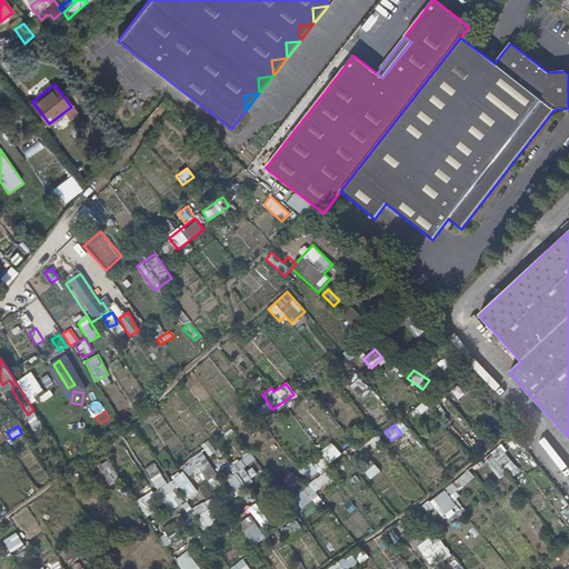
[(208,456),(215,452),(209,440),(201,445),(208,456)]
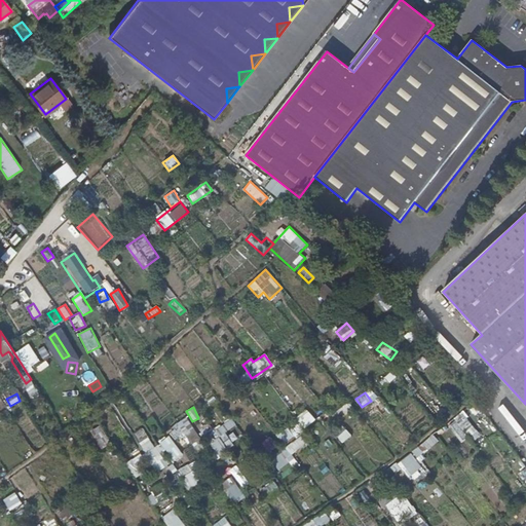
[(307,411),(300,414),(306,426),(313,422),(307,411)]
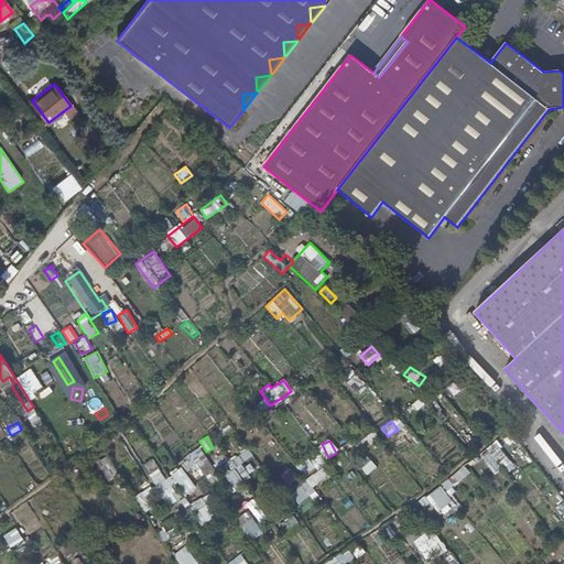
[(479,455),(495,475),(512,462),(498,442),(479,455)]
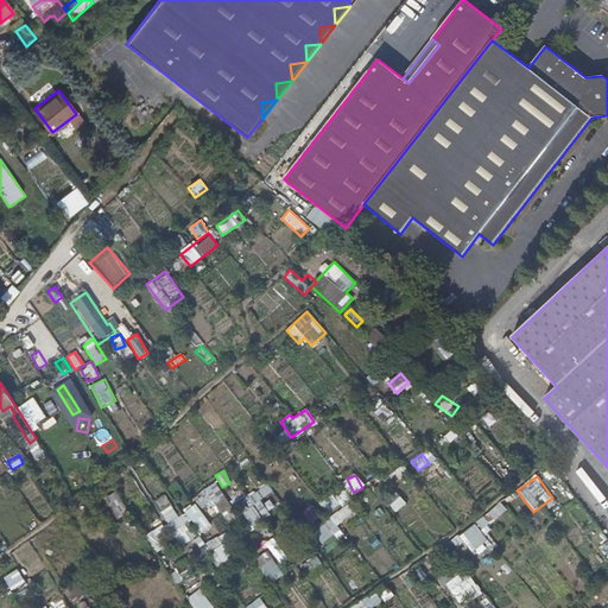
[(202,510),(214,502),(227,521),(236,515),(215,482),(194,496),(202,510)]
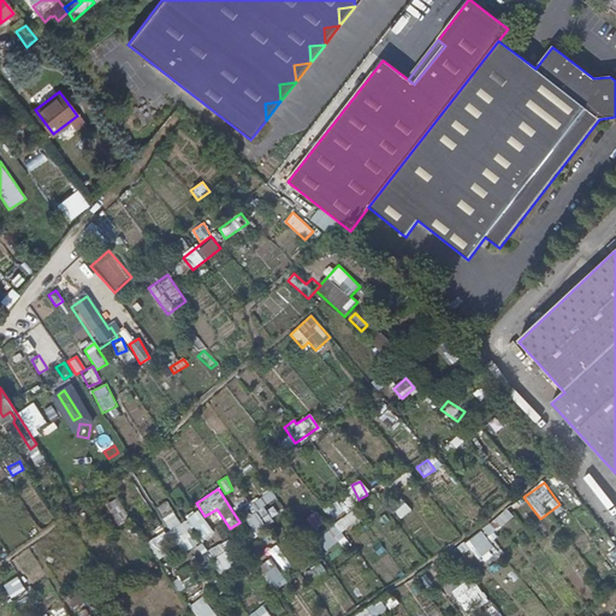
[(272,490),(249,504),(242,493),(231,499),(238,510),(240,509),(255,534),(282,519),(272,503),(278,499),(272,490)]
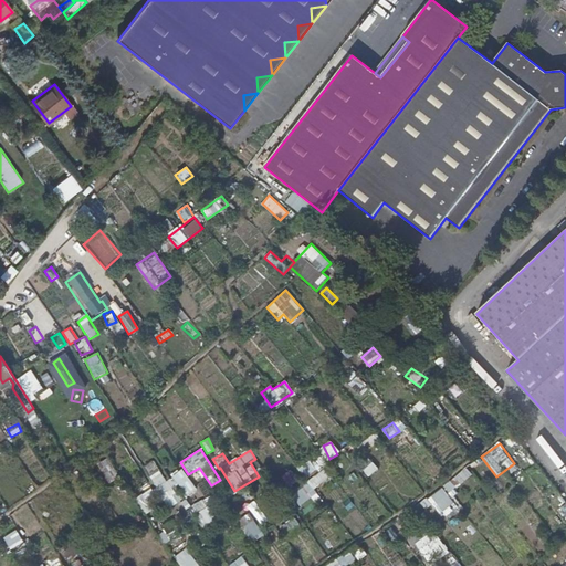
[(301,469),(307,477),(326,463),(320,454),(301,469)]
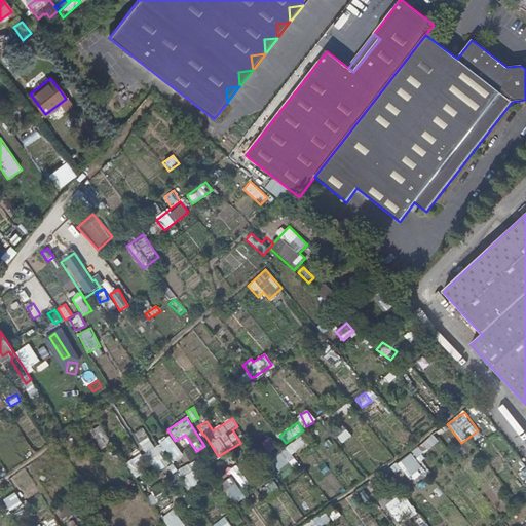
[(98,427),(90,433),(101,448),(108,444),(98,427)]
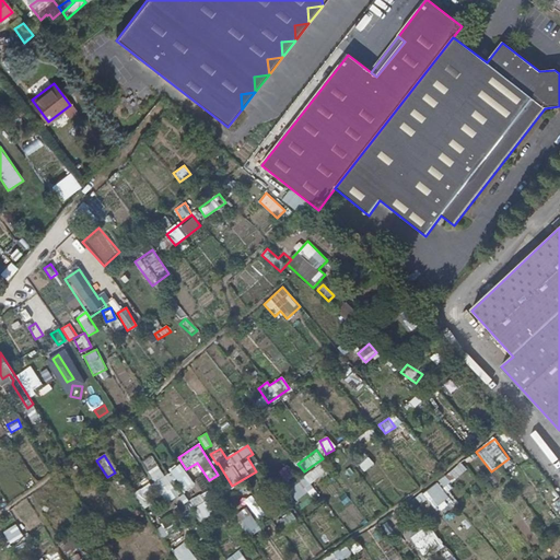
[(151,455),(142,462),(148,469),(156,463),(151,455)]
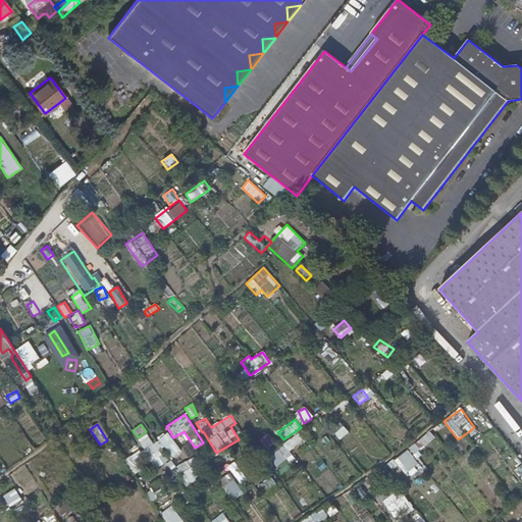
[(413,457),(436,438),(430,431),(395,459),(410,478),(422,469),(413,457)]
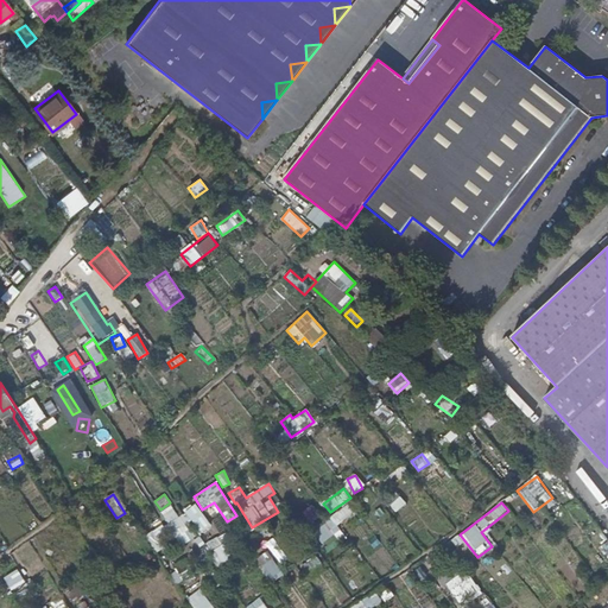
[(172,506),(160,513),(182,546),(198,536),(197,534),(210,526),(197,504),(178,515),(172,506)]
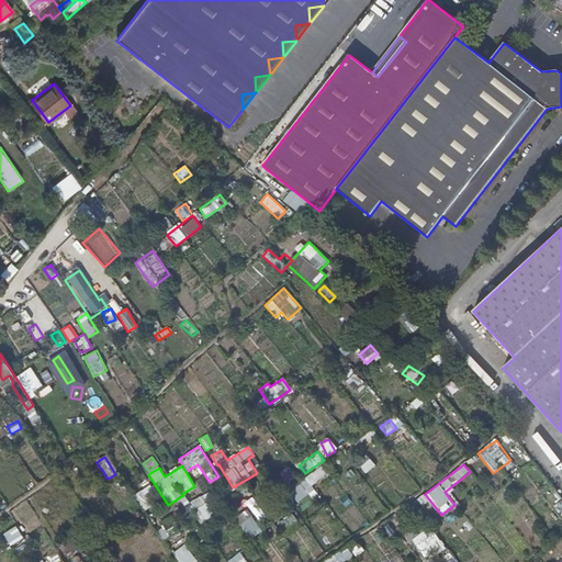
[(322,468),(289,490),(295,499),(328,478),(322,468)]
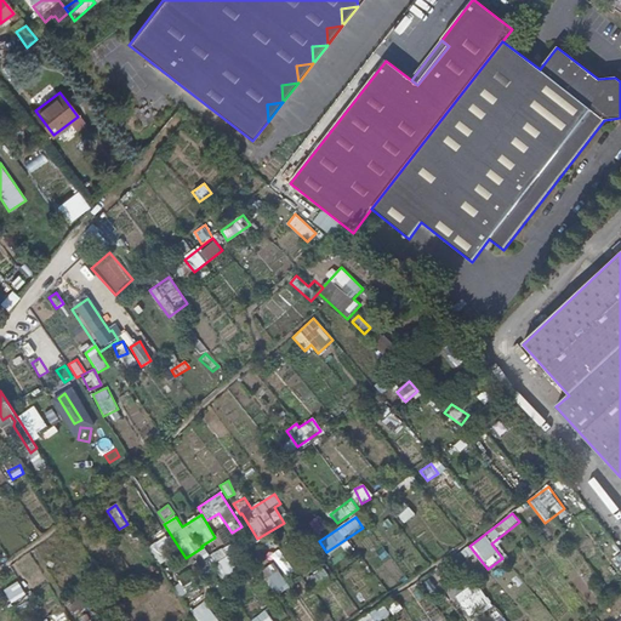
[(167,536),(149,545),(158,563),(176,554),(167,536)]
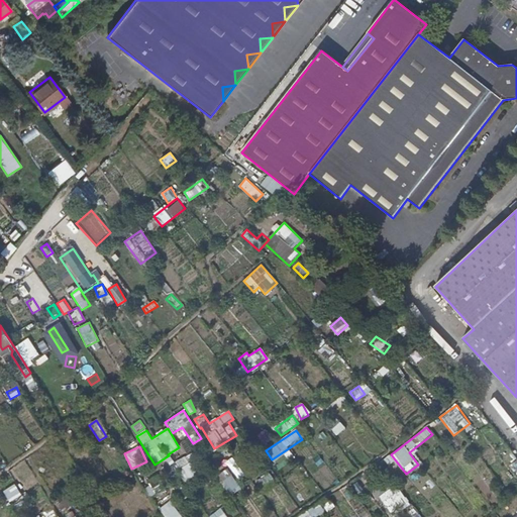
[(386,468),(395,464),(392,455),(383,458),(386,468)]
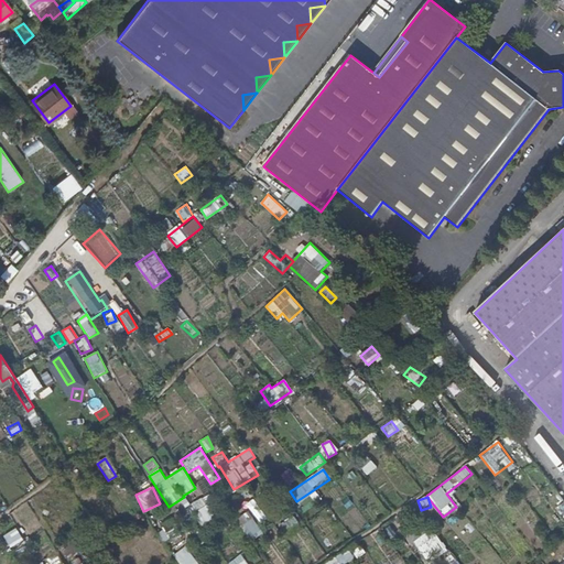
[(204,498),(195,502),(208,527),(217,521),(204,498)]
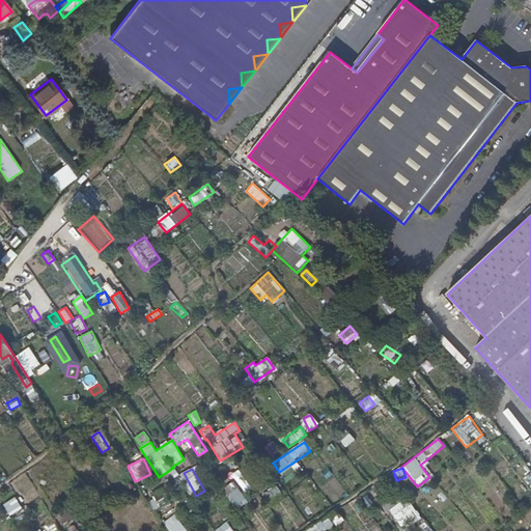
[(239,470),(232,475),(246,494),(253,488),(239,470)]
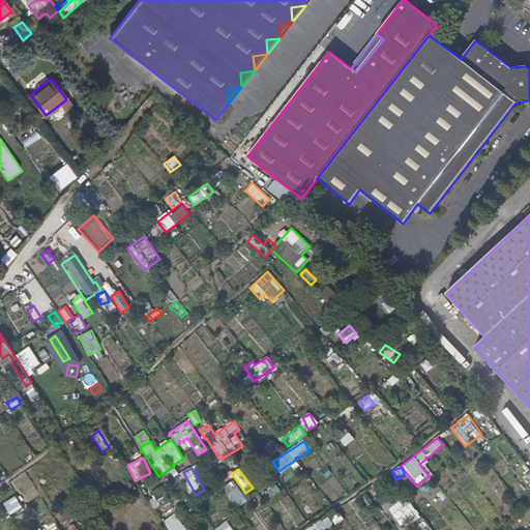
[(236,508),(247,502),(234,480),(224,487),(236,508)]
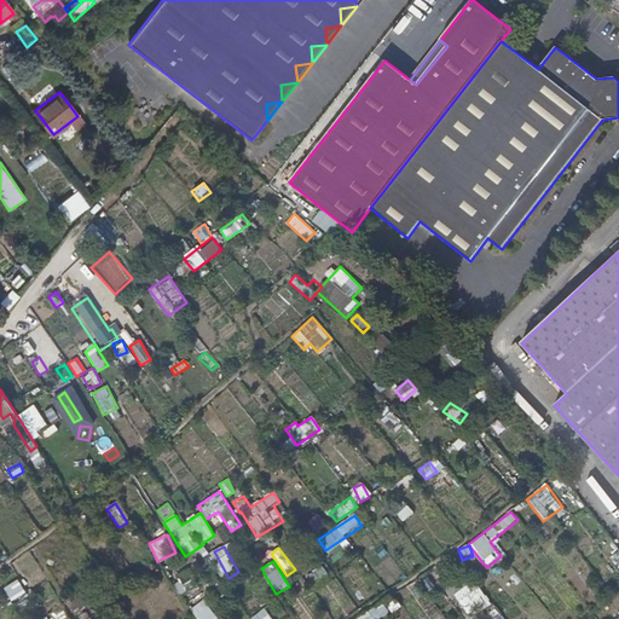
[(313,583),(329,576),(324,566),(308,574),(313,583)]
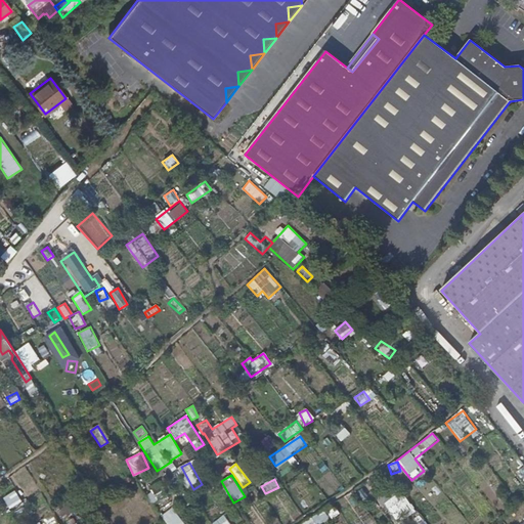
[(362,503),(369,497),(362,487),(355,491),(362,503)]
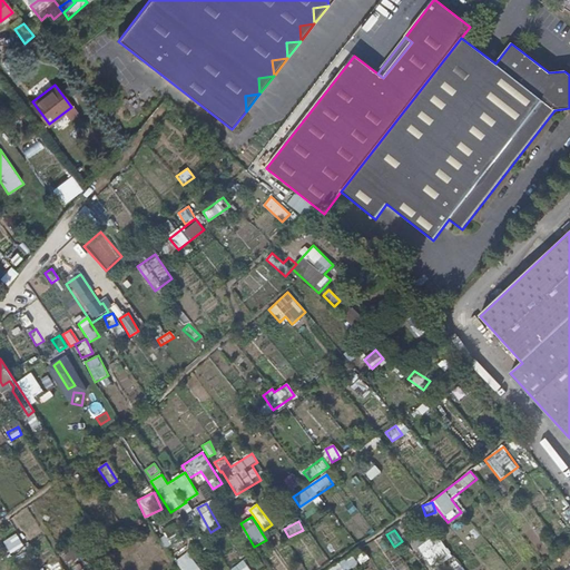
[(16,533),(2,542),(10,554),(23,546),(16,533)]
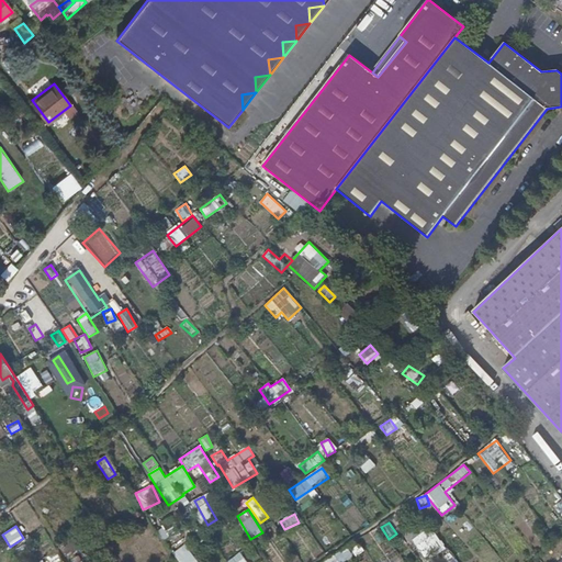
[(163,541),(169,537),(163,528),(157,531),(163,541)]
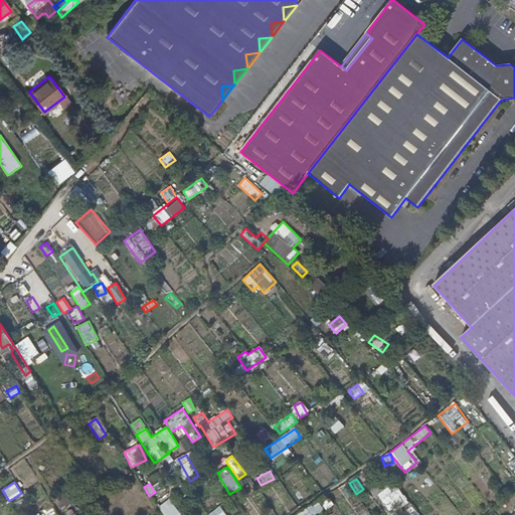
[(388,513),(406,505),(398,484),(379,492),(388,513)]
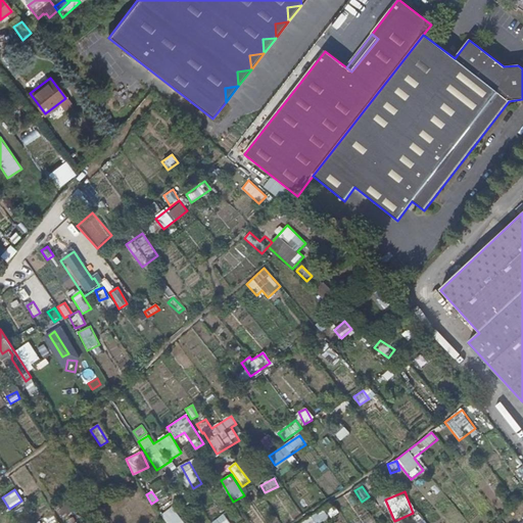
[(184,522),(172,507),(160,515),(167,522),(184,522)]
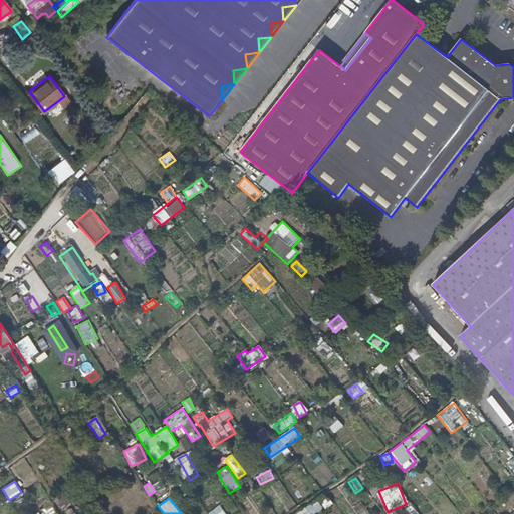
[(325,509),(333,504),(329,498),(322,502),(325,509)]
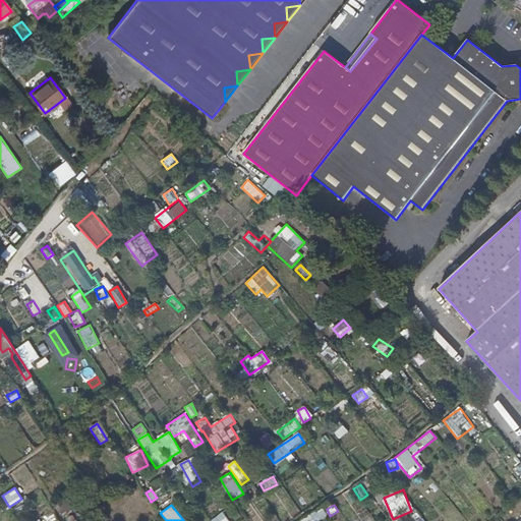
[(229,520),(224,512),(214,518),(215,520),(229,520)]
